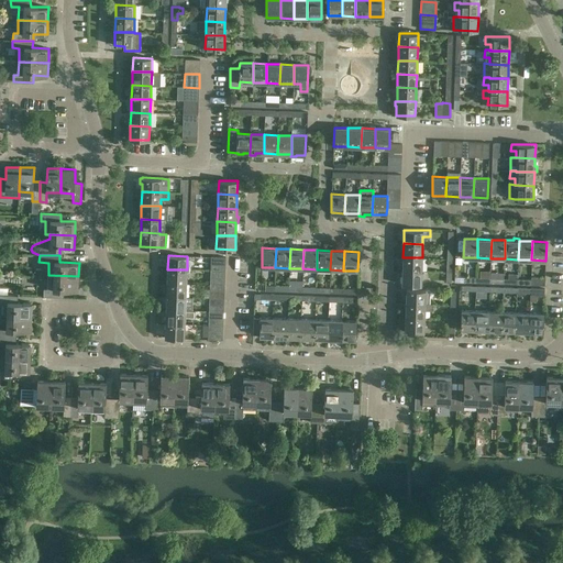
[(421,272),(422,257),(403,257),(403,271),(421,272)]
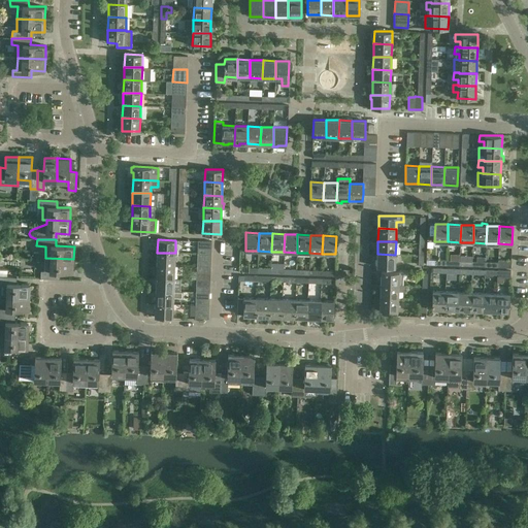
[(174,266),(175,253),(157,253),(157,265),(174,266)]
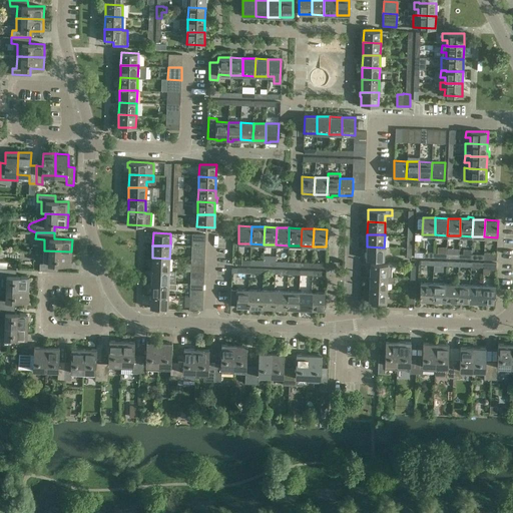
[(384,247),(367,246),(366,260),(384,261),(384,247)]
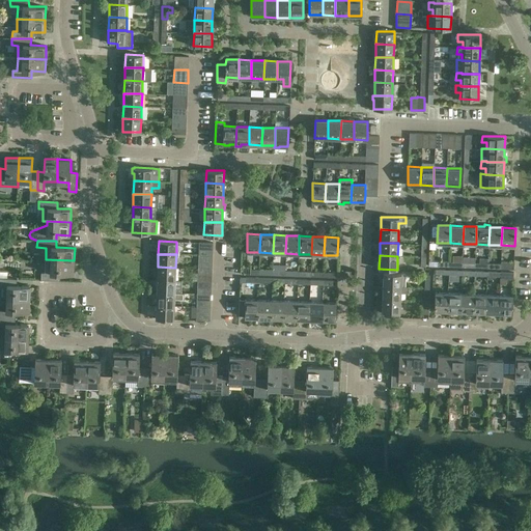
[(42,272),(40,280),(60,280),(60,273),(74,274),(74,260),(46,259),(45,272),(42,272)]
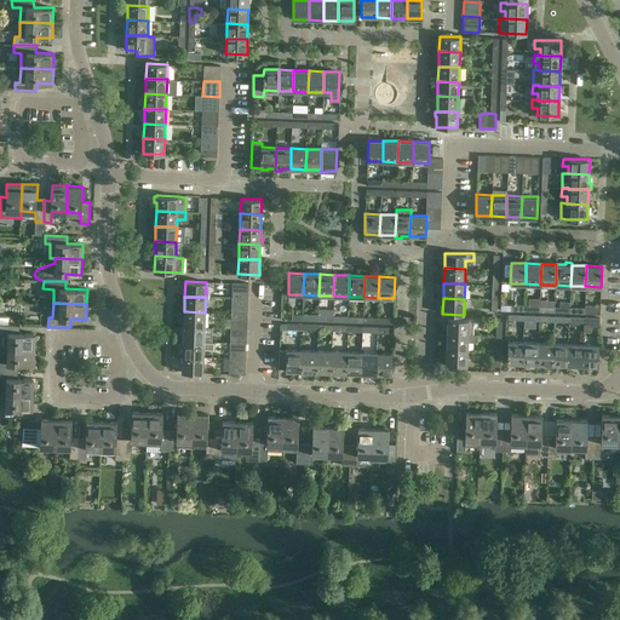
[(205,327),(205,313),(184,311),(183,326),(205,327)]
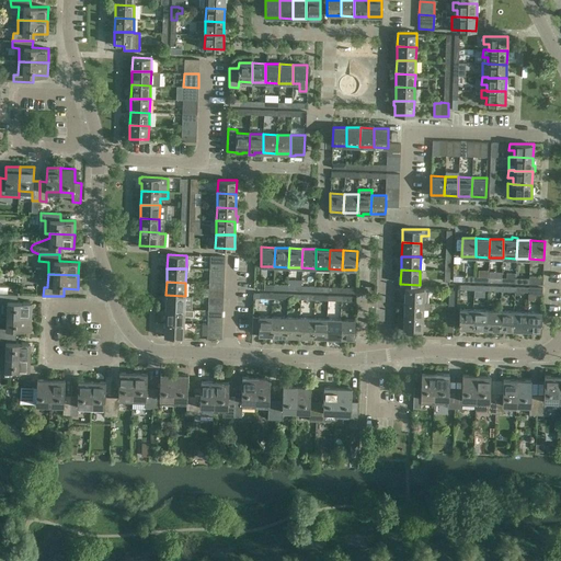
[(404,302),(423,302),(424,289),(405,288),(404,302)]
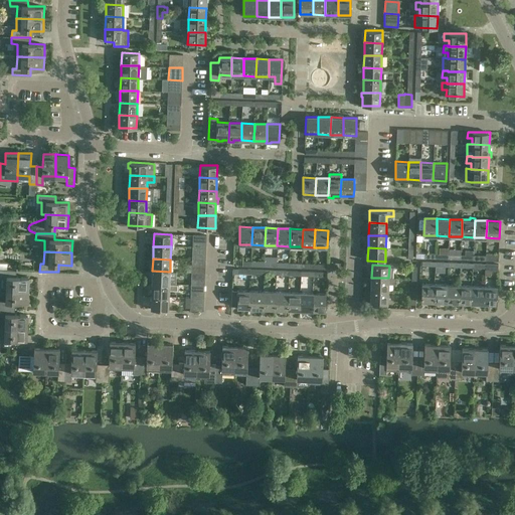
[(0,270),(0,289),(6,289),(28,290),(29,277),(16,277),(16,271),(7,270),(0,270)]
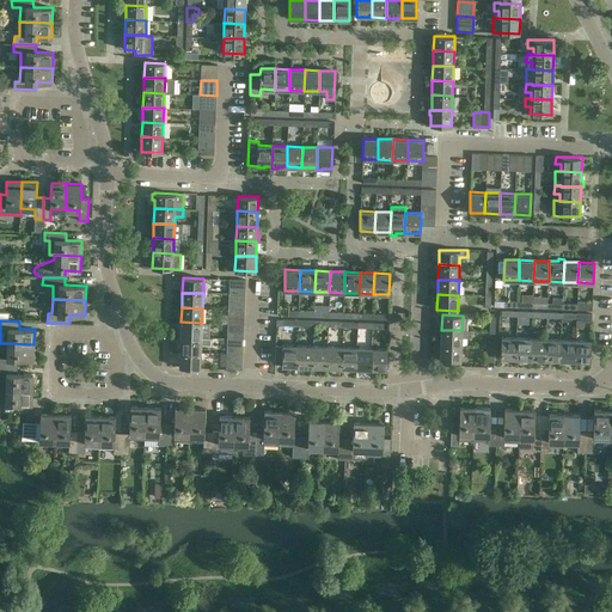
[(201,337),(202,323),(181,322),(181,337),(201,337)]
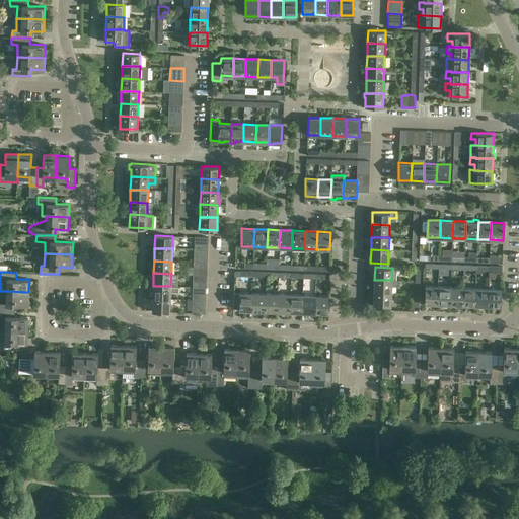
[(374,280),(374,292),(391,293),(391,286),(398,287),(398,281),(391,280),(374,280)]
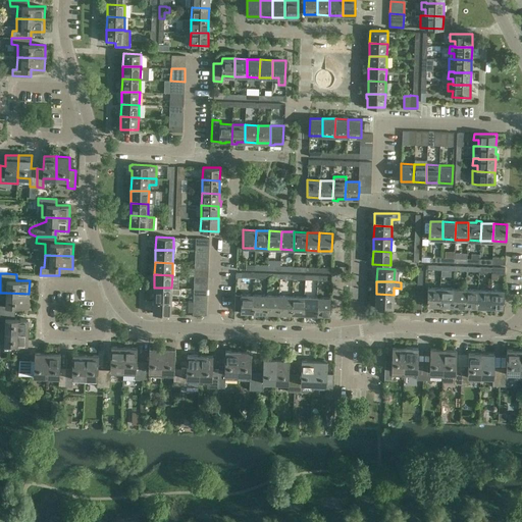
[(171,301),(171,288),(154,288),(153,300),(171,301)]
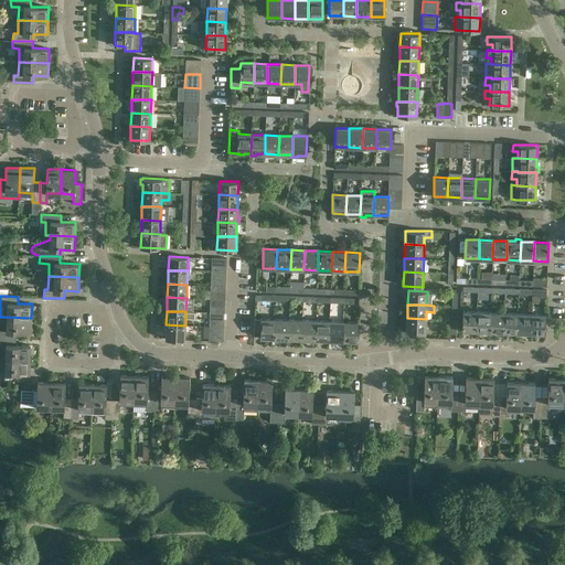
[(476,331),(477,311),(462,311),(462,330),(476,331)]
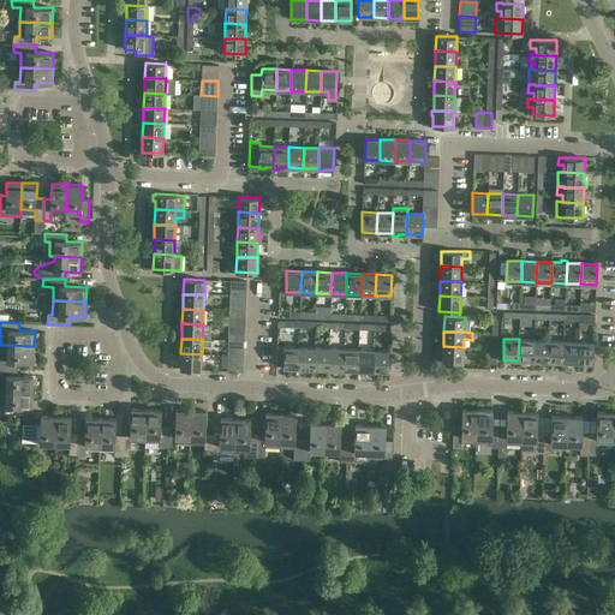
[(535,340),(519,339),(518,360),(533,360),(535,340)]
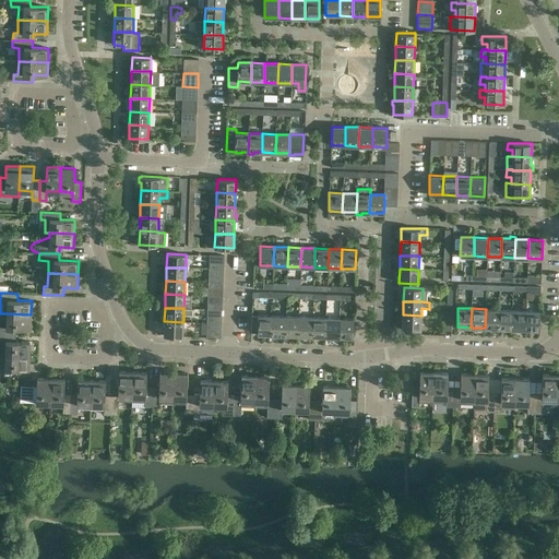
[(499,309),(486,309),(485,328),(498,329),(499,309)]
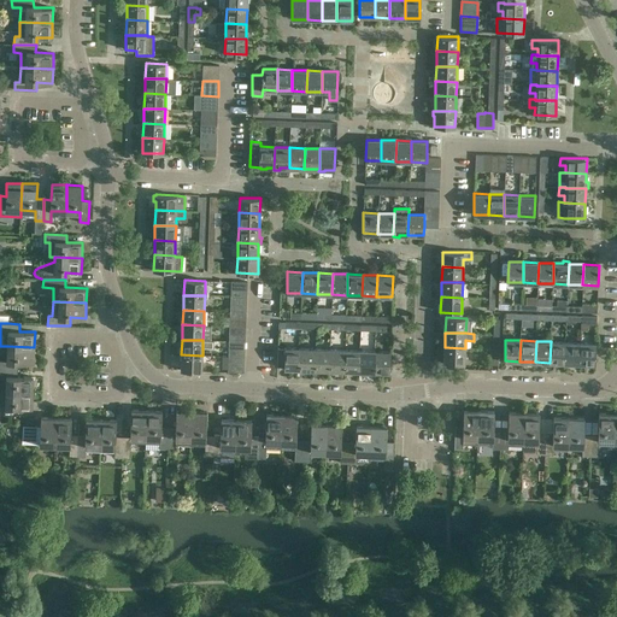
[(565,342),(551,341),(550,363),(565,363),(565,342)]
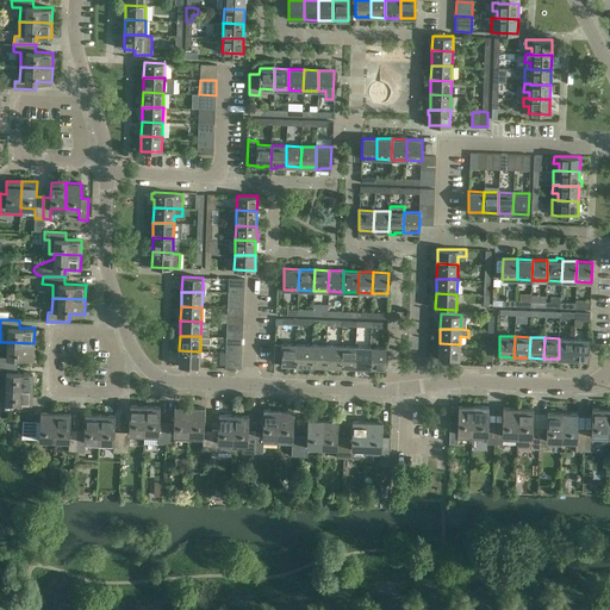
[(574,338),(559,338),(559,359),(573,360),(574,338)]
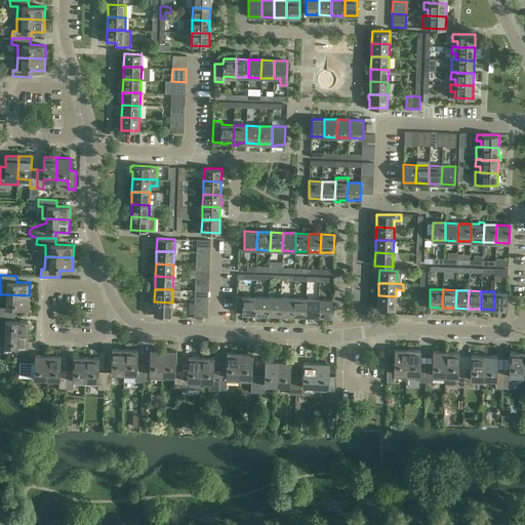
[(507,310),(507,292),(494,291),(493,310),(493,312),(498,312),(498,310),(507,310)]
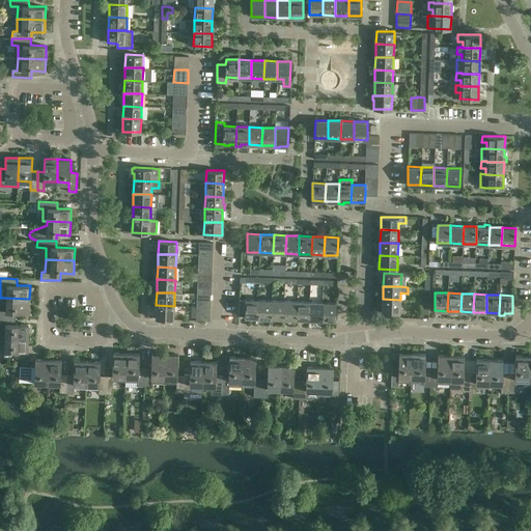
[(29,299),(6,298),(6,311),(0,310),(0,316),(16,317),(16,311),(29,312),(29,299)]
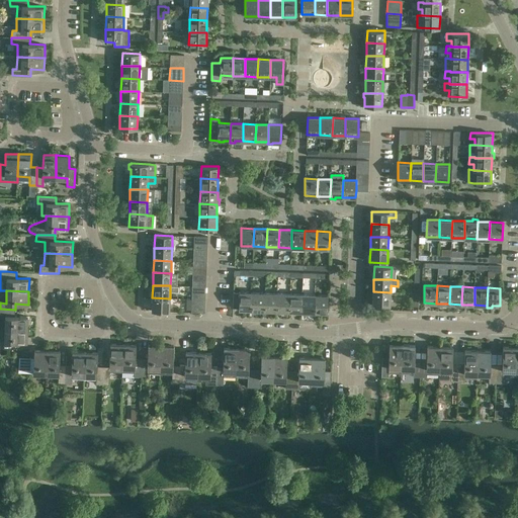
[(391,292),(373,291),(372,305),(390,306),(391,292)]
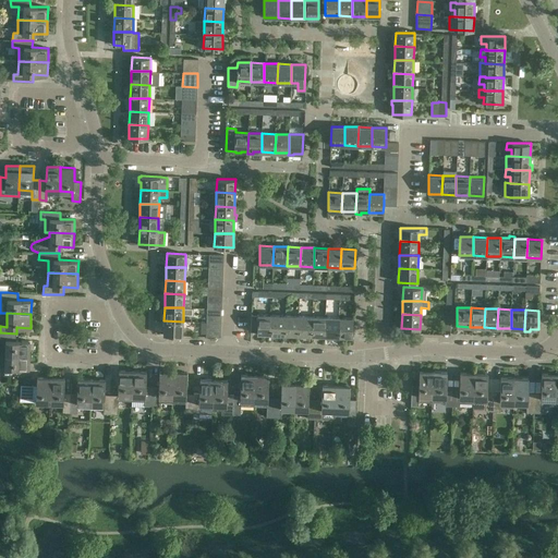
[(270,334),(271,315),(257,315),(257,334),(270,334)]
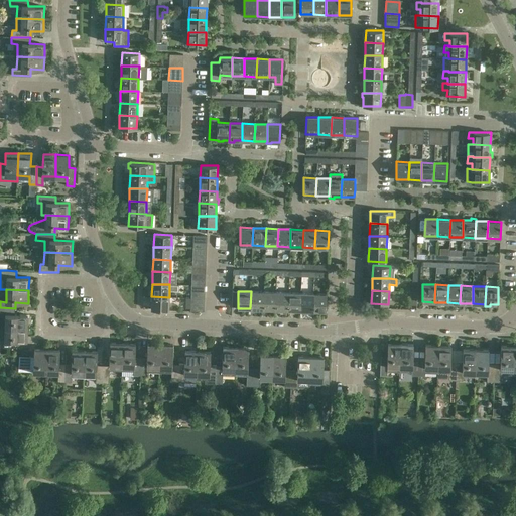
[(263,292),(251,291),(250,308),(263,309),(263,292)]
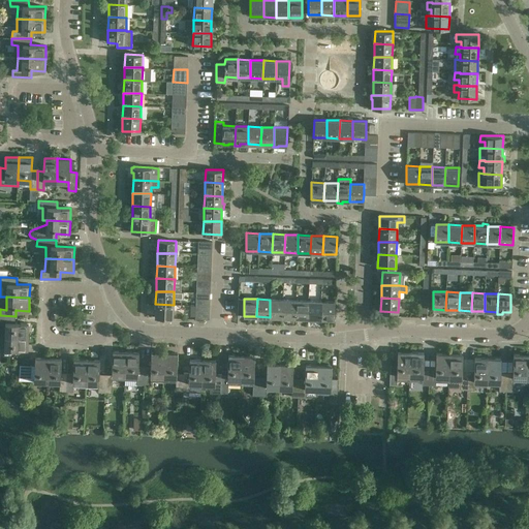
[(270,317),(282,317),(283,300),(270,300),(270,317)]
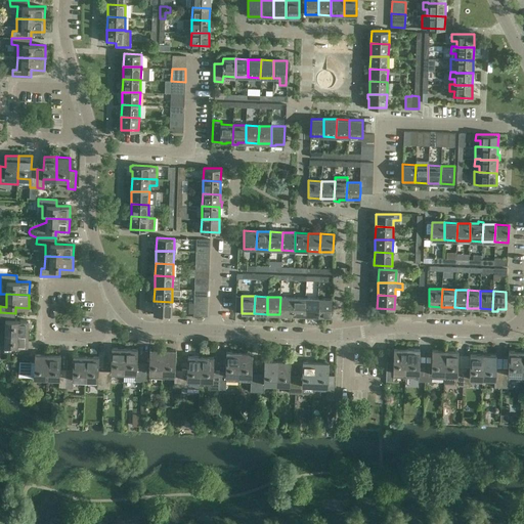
[(293,298),(280,297),(279,314),(293,315),(293,298)]
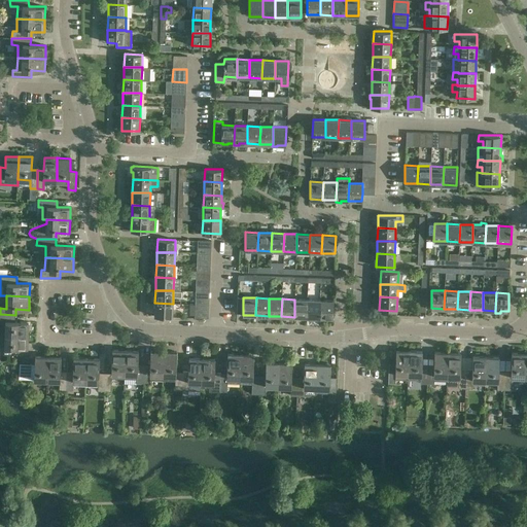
[(308,300),(294,300),(294,317),(307,317),(308,300)]
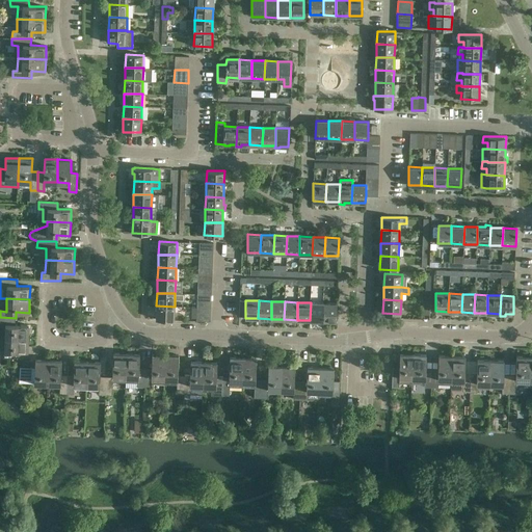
[(323,303),(311,302),(310,320),(323,321),(323,303)]
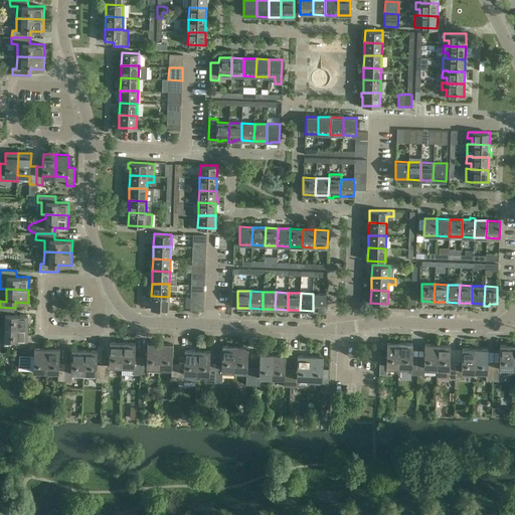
[(326,294),(313,294),(313,311),(325,311),(326,294)]
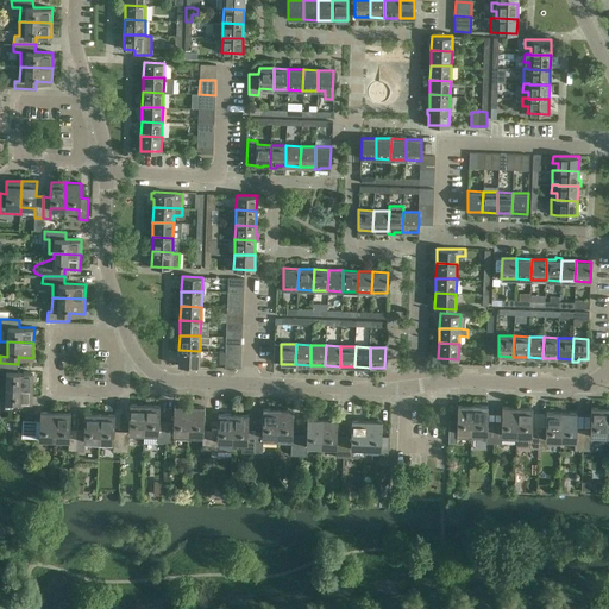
[(199,366),(200,351),(179,350),(179,365),(199,366)]
